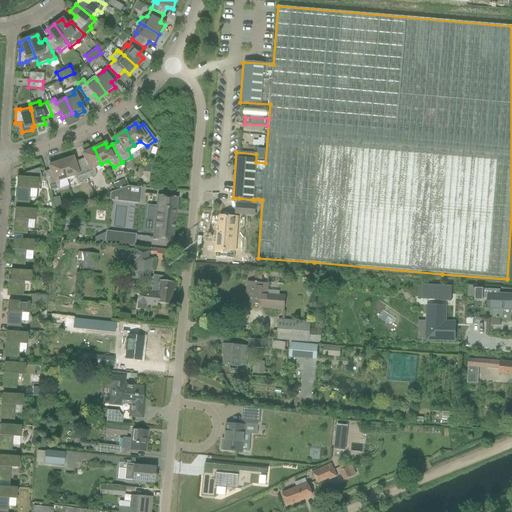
[(101,164),(94,148),(82,154),(84,158),(79,160),(87,179),(96,176),(95,167),(101,164)]
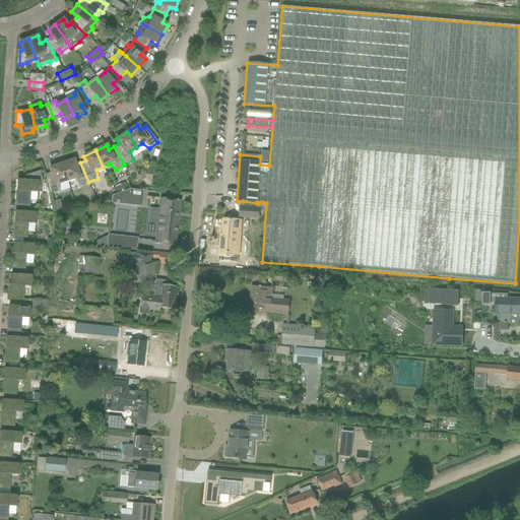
[(262,151),(261,161),(268,163),(270,152),(262,151)]
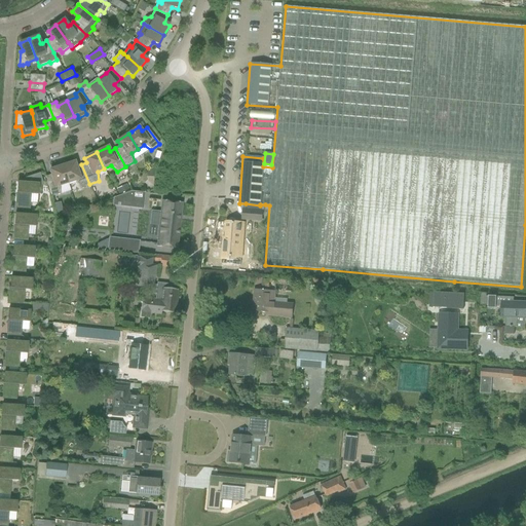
[(89,184),(81,164),(76,166),(75,162),(63,166),(68,183),(75,181),(80,188),(89,184)]
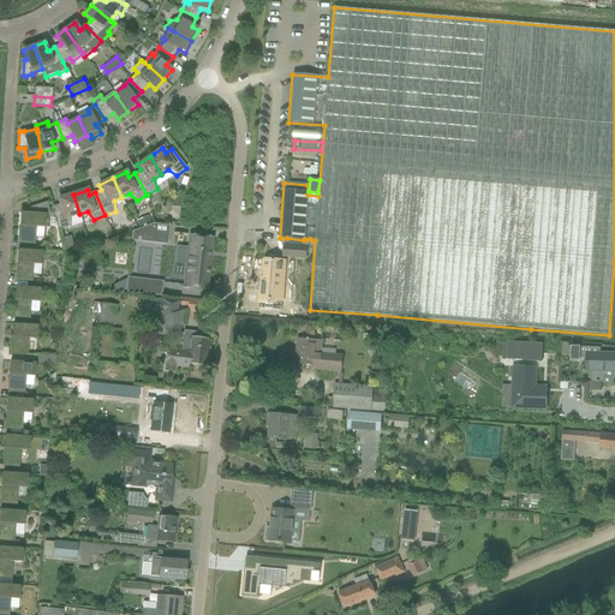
[(79,214),(73,195),(59,199),(60,204),(53,207),(59,230),(71,227),(71,216),(79,214)]
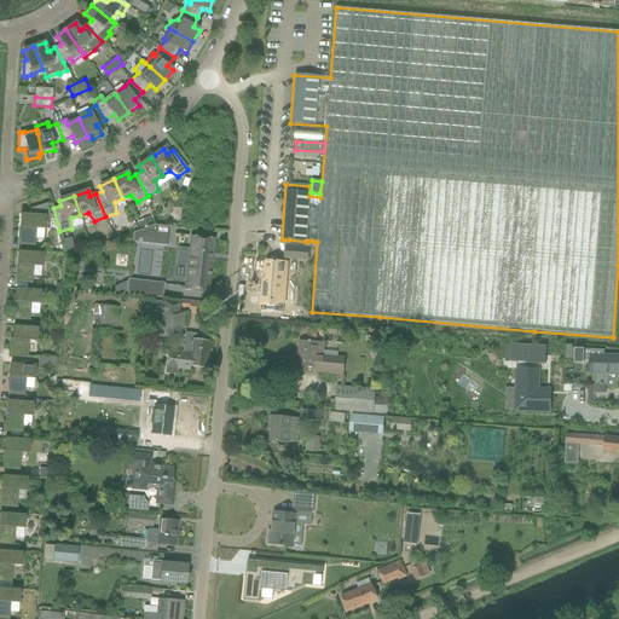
[(21,214),(18,244),(34,246),(35,227),(45,229),(45,218),(48,218),(45,207),(25,212),(25,214),(21,214)]
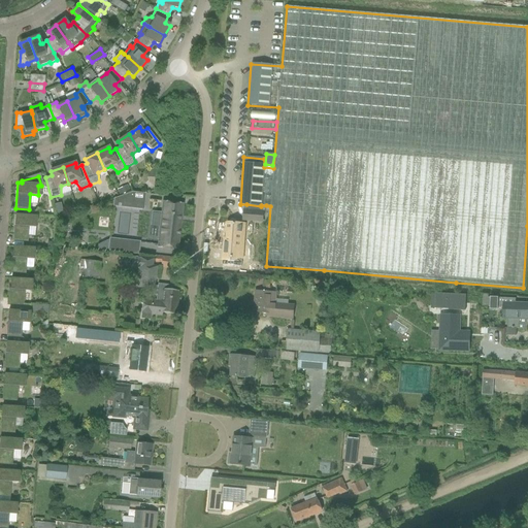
[(113,199),(113,206),(118,207),(118,205),(120,205),(120,207),(143,210),(145,194),(132,193),(113,199)]
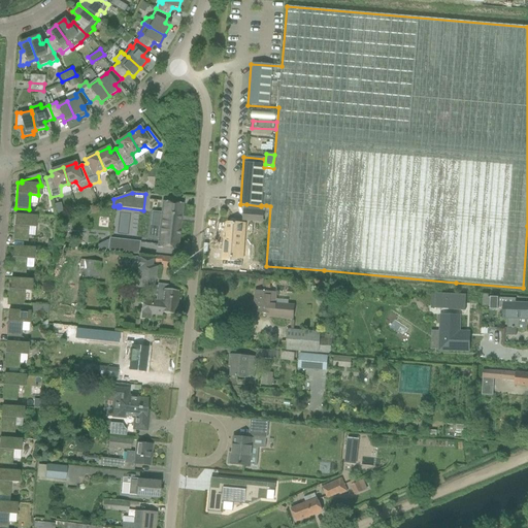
[(152,213),(151,225),(160,226),(158,248),(177,250),(183,203),(163,201),(161,215),(152,213)]
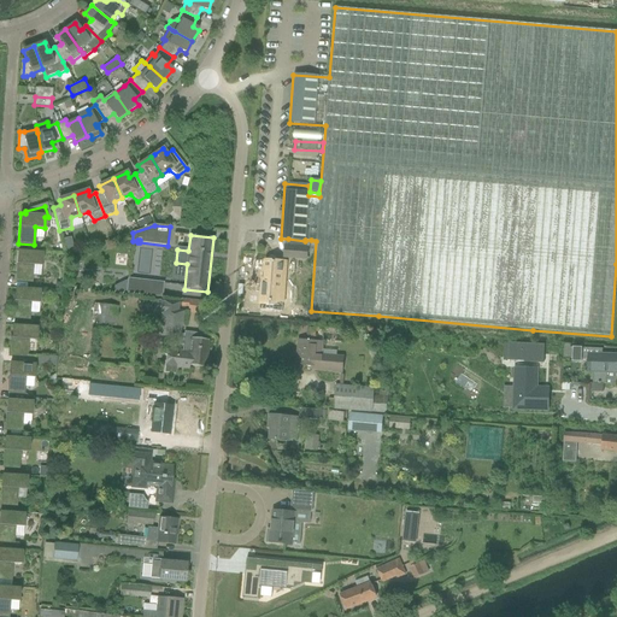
[(309,259),(311,240),(305,240),(305,241),(288,239),(287,246),(286,257),(309,259)]
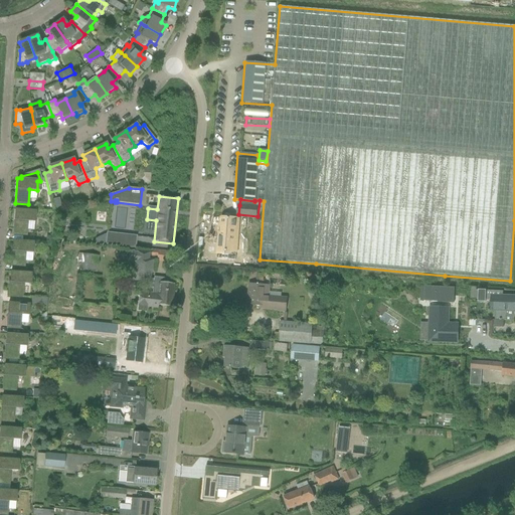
[(26,235),(26,230),(27,221),(35,222),(35,211),(15,209),(13,234),(26,235)]
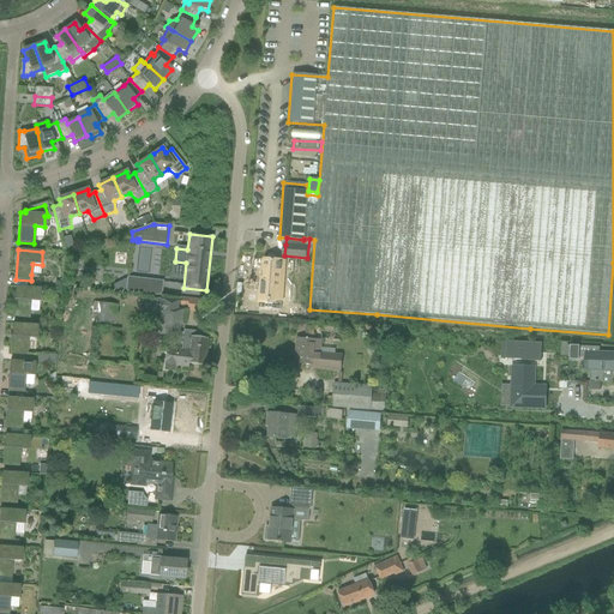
[(283,260),(265,259),(264,277),(262,277),(260,299),(281,301),(281,299),(289,299),(290,287),(282,287),(283,260)]
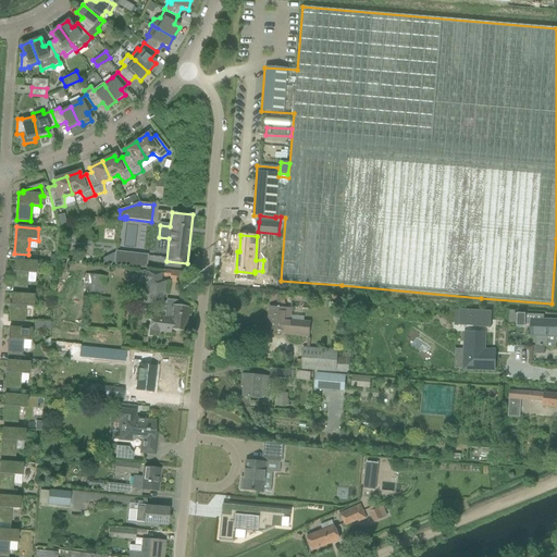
[(133,267),(135,254),(115,251),(115,254),(113,264),(133,267)]
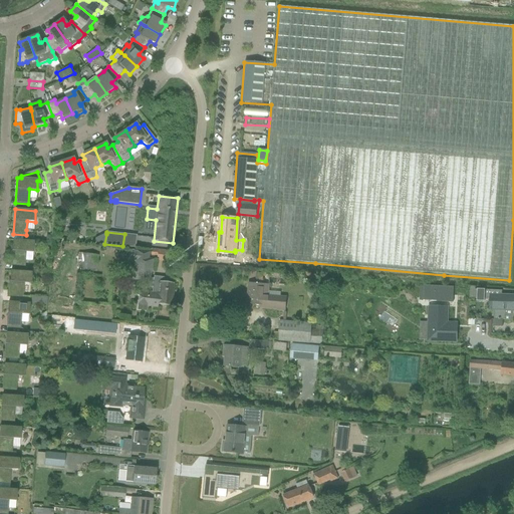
[(95,239),(94,243),(104,244),(106,234),(95,239)]
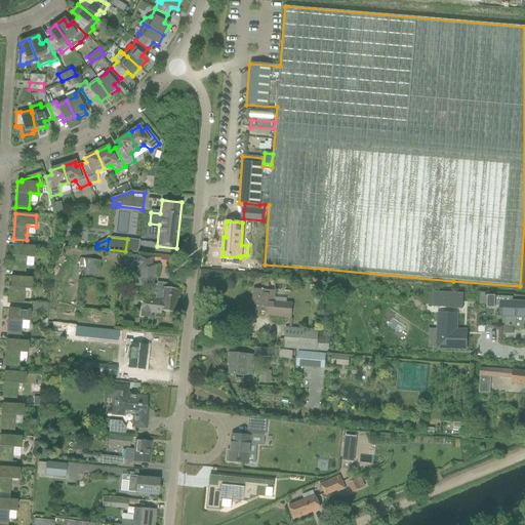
[(34,246),(24,246),(13,245),(11,271),(25,272),(25,267),(26,257),(34,257),(34,246)]
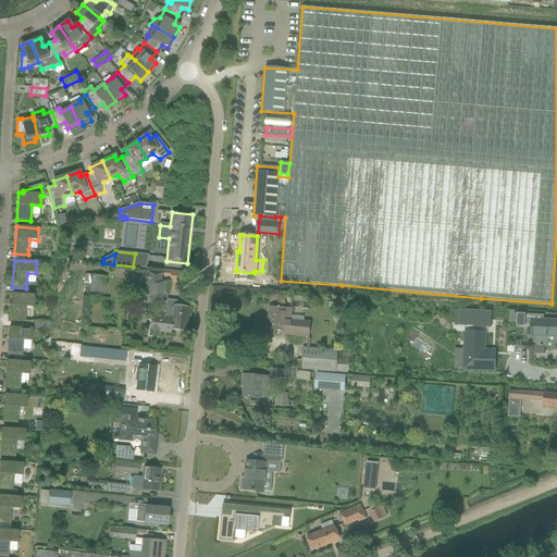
[(164,293),(165,281),(160,280),(161,272),(148,270),(144,302),(161,305),(162,293),(164,293)]
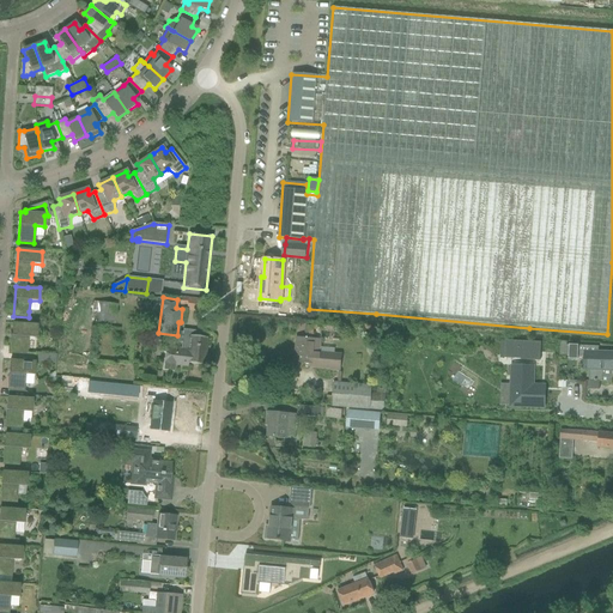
[(188,305),(187,310),(202,313),(204,301),(182,298),(181,304),(188,305)]
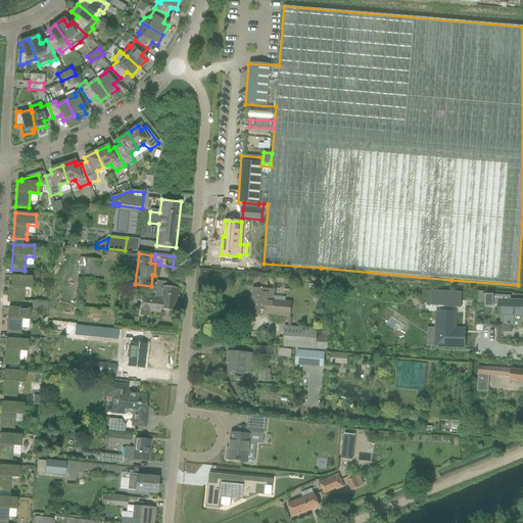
[(84,258),(82,279),(94,280),(95,274),(96,259),(84,258)]
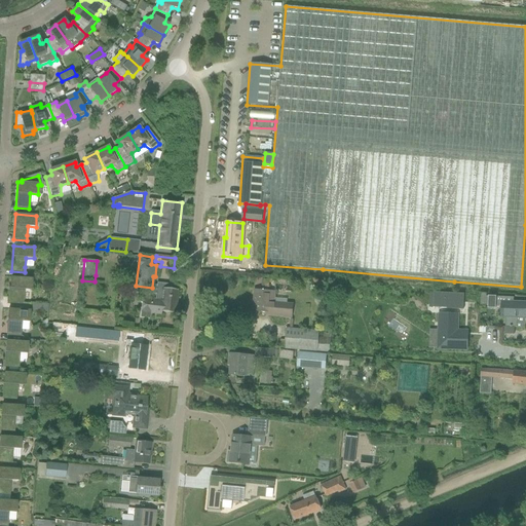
[(32,278),(21,278),(10,277),(9,303),(23,304),(23,299),(24,290),(31,290),(32,278)]
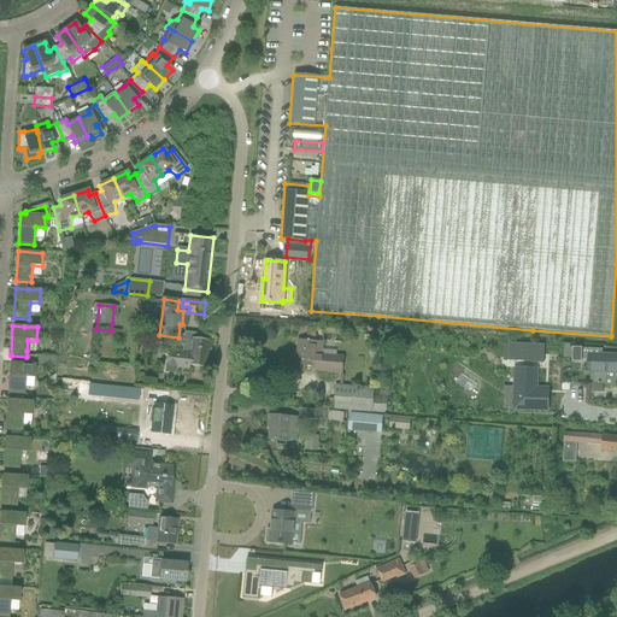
[(205,368),(207,340),(201,340),(203,334),(184,333),(182,352),(166,351),(165,366),(165,372),(175,374),(175,368),(188,369),(188,366),(205,368)]
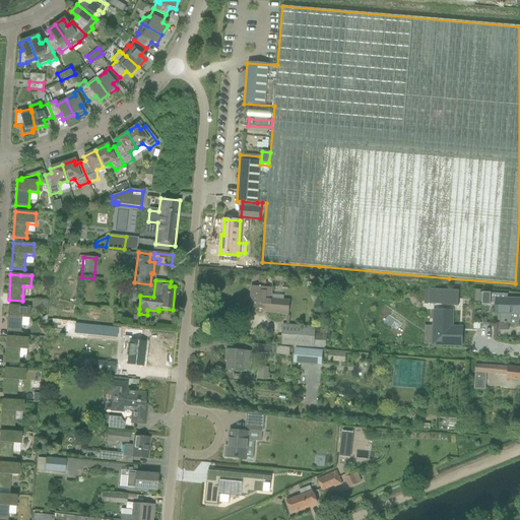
[(252,286),(250,307),(266,309),(266,312),(283,313),(283,312),(289,312),(290,299),(284,299),(284,301),(272,300),(273,288),(252,286)]
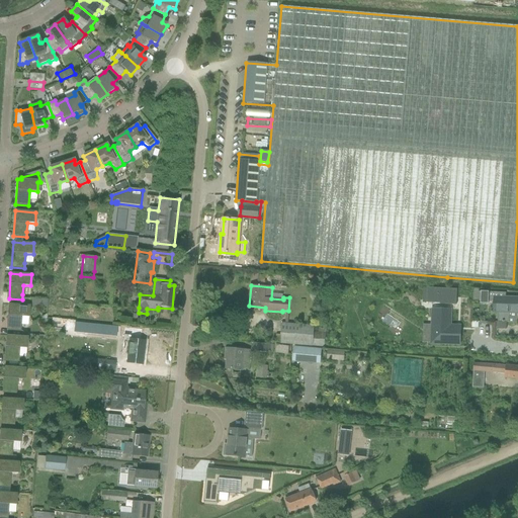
[(456,305),(456,289),(427,288),(426,304),(456,305)]
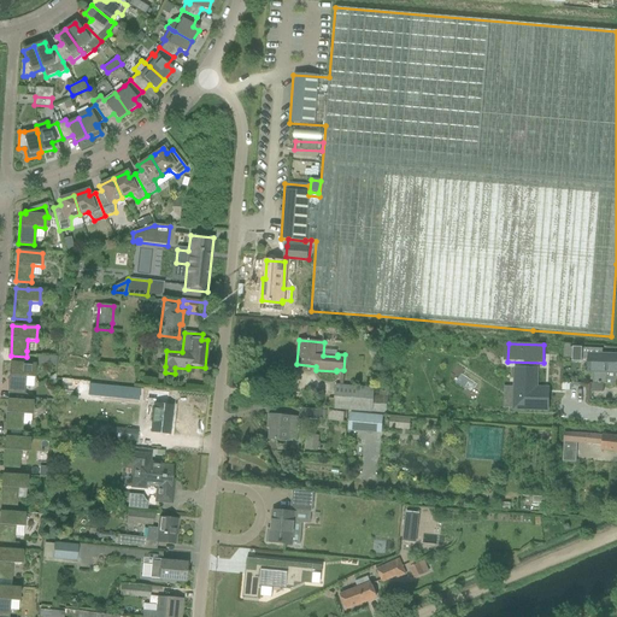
[(607,385),(607,356),(600,356),(600,351),(601,351),(603,351),(603,350),(570,348),(570,346),(570,345),(564,345),(564,358),(571,358),(571,362),(581,362),(581,358),(587,359),(586,374),(593,374),(592,383),(603,385),(605,385),(607,385)]
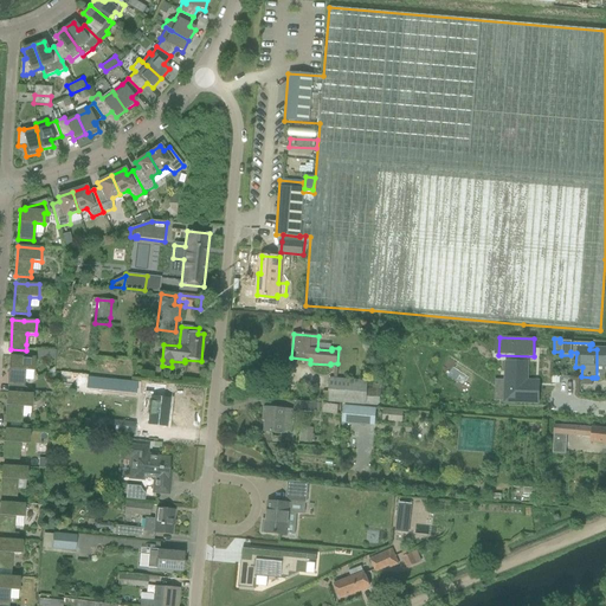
[(33,381),(33,371),(34,358),(10,356),(8,386),(23,387),(24,380),(33,381)]
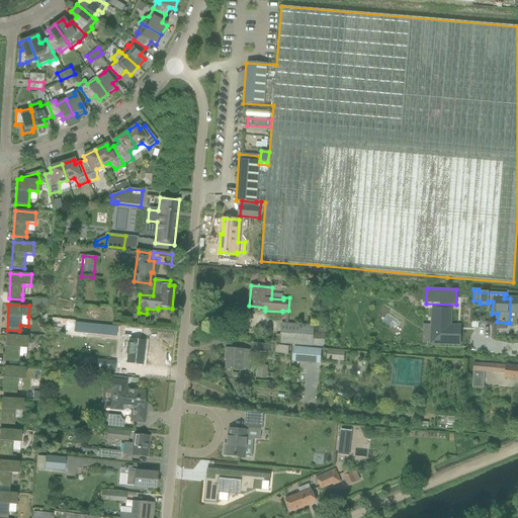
[(432,309),(431,344),(457,344),(460,344),(460,326),(457,326),(450,326),(450,310),(432,309)]
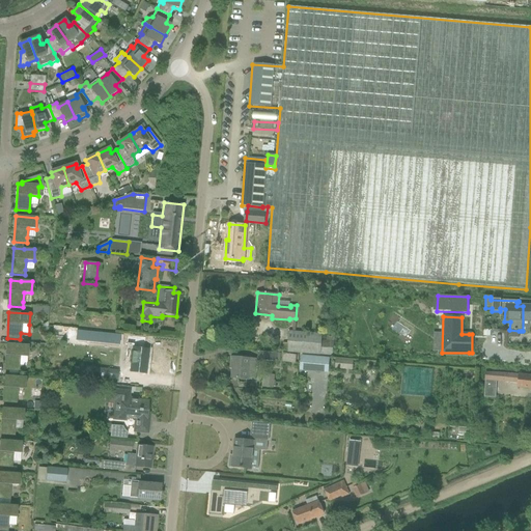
[(77,331),(76,341),(118,345),(119,335),(77,331)]
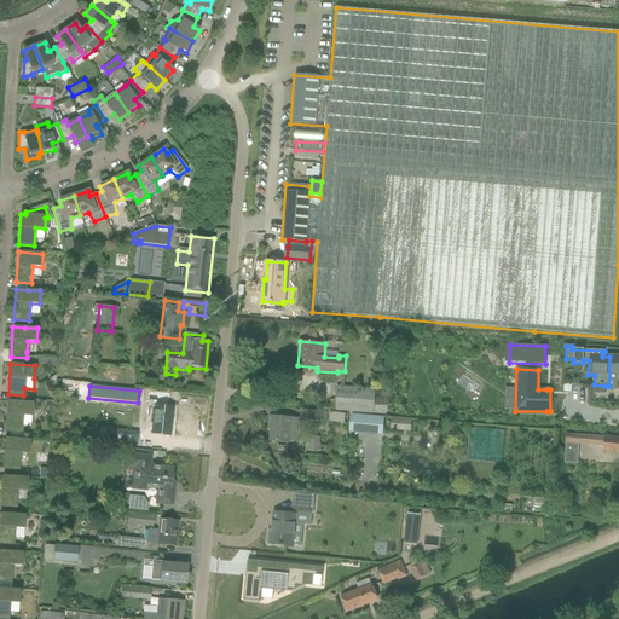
[(375,389),(336,387),(334,411),(388,415),(389,393),(381,393),(380,398),(375,398),(375,389)]
